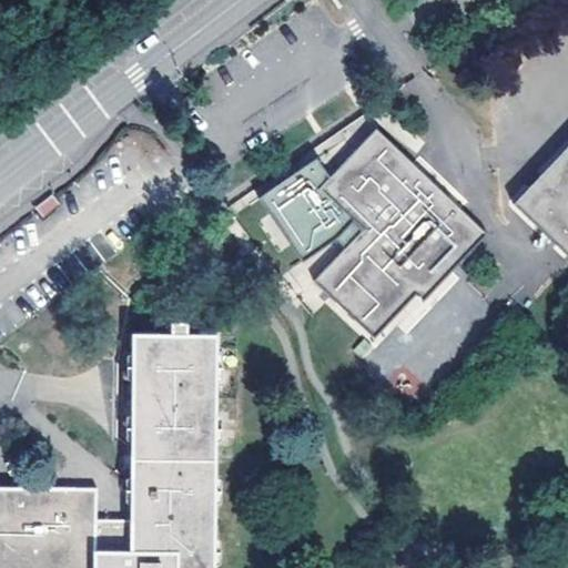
[(449,208),(434,193),(368,132),(321,180),(308,193),(338,221),(353,234),(347,241),(337,251),(305,284),(364,340),(403,300),(412,308),(480,236),(449,208)]
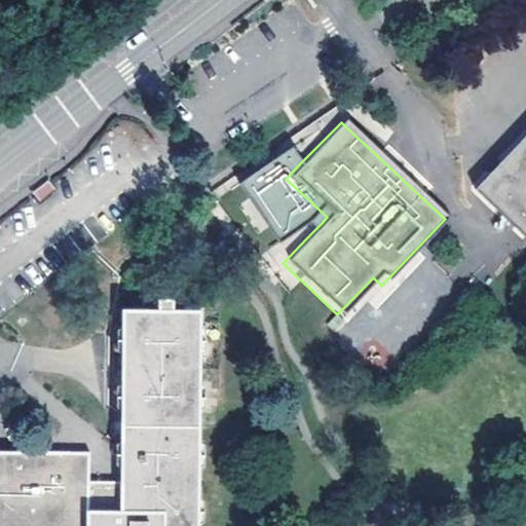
[(525,135),(474,190),(500,216),(494,222),(502,229),(509,223),(525,239),(525,135)]
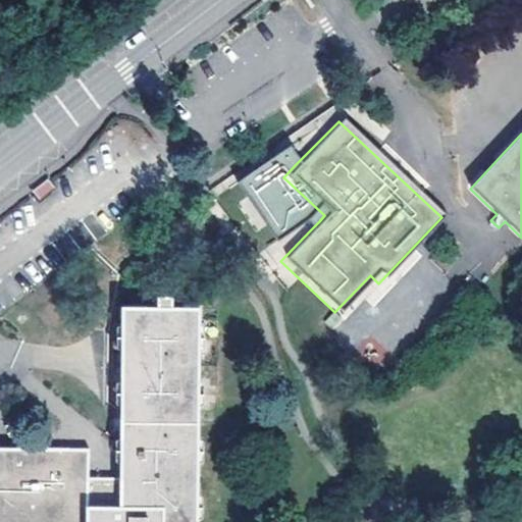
[(283,177),(295,165),(282,149),(229,186),(270,246),(302,222),(310,230),(319,221),(306,208),(311,203),(283,177)]
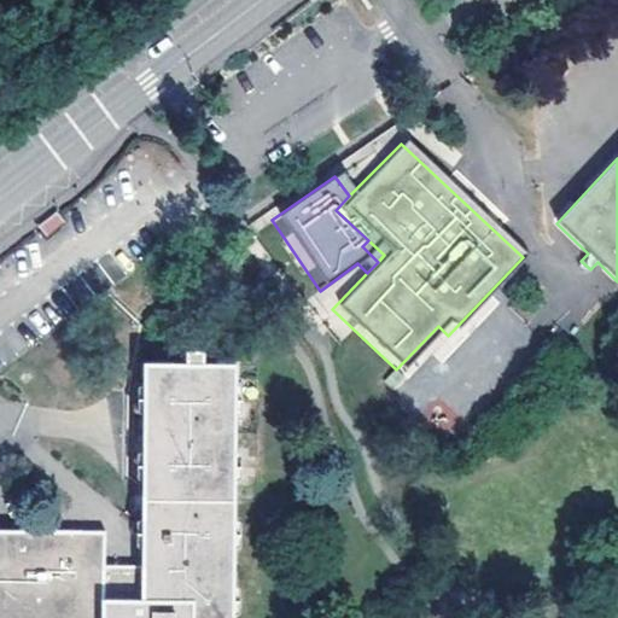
[(491,222),(499,216),(482,200),(474,208),(491,222)]
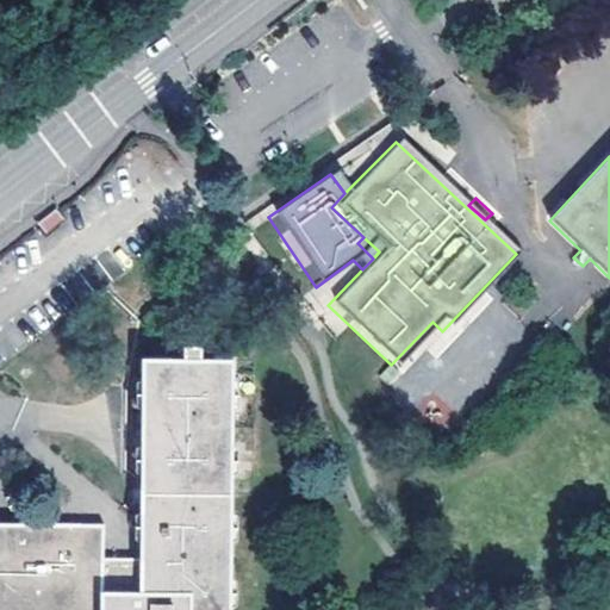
[(379,251),(363,237),(358,243),(373,259),(379,251)]
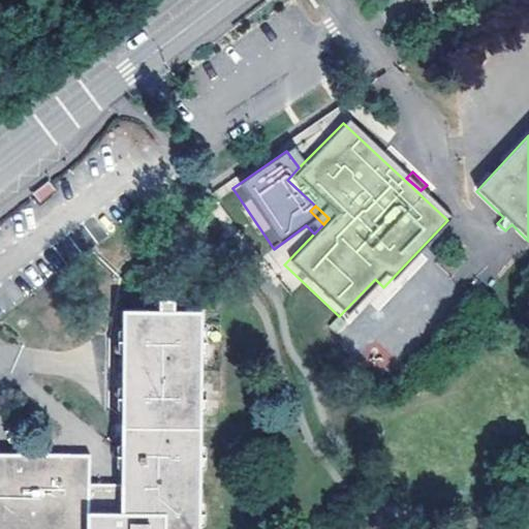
[(0,528),(196,528),(199,311),(170,310),(170,300),(159,300),(159,310),(122,310),(121,444),(111,444),(111,456),(122,456),(121,484),(87,483),(87,454),(43,453),(43,447),(14,446),(13,453),(0,453),(0,528)]
